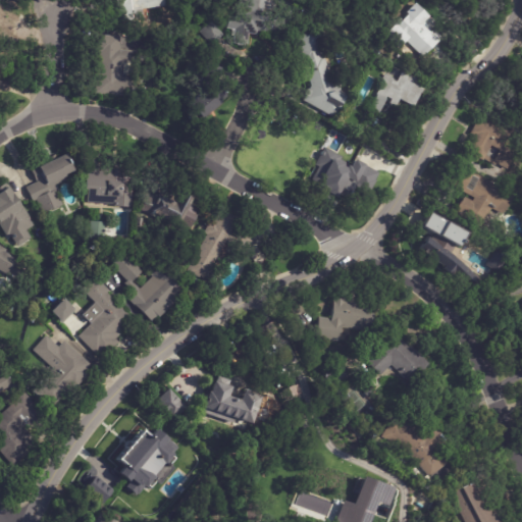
[(161,0),(162,5),(141,9),(143,17),(119,21),(115,0),(161,0)]
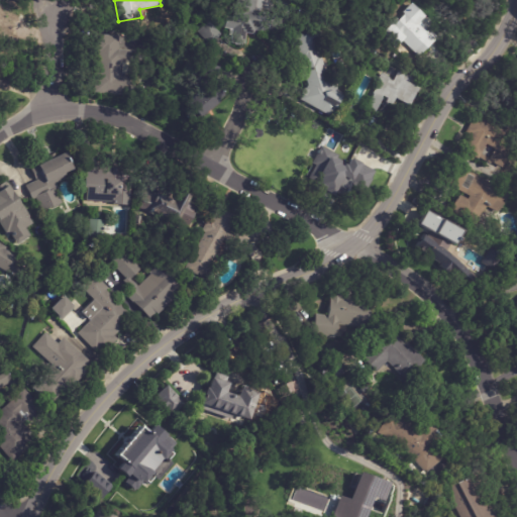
[(266,0),(266,11),(271,12),(270,19),(284,21),(283,29),(273,28),(272,32),(254,30),(254,35),(244,34),(243,45),(231,44),(233,30),(223,29),(224,17),(233,19),(234,10),(235,10),(236,0),(266,0)]
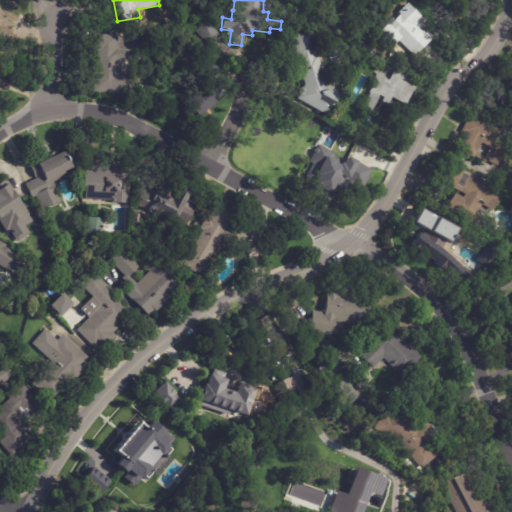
[(414,56),(398,39),(388,49),(375,34),(406,4),(420,17),(415,21),(432,38),(414,56)]
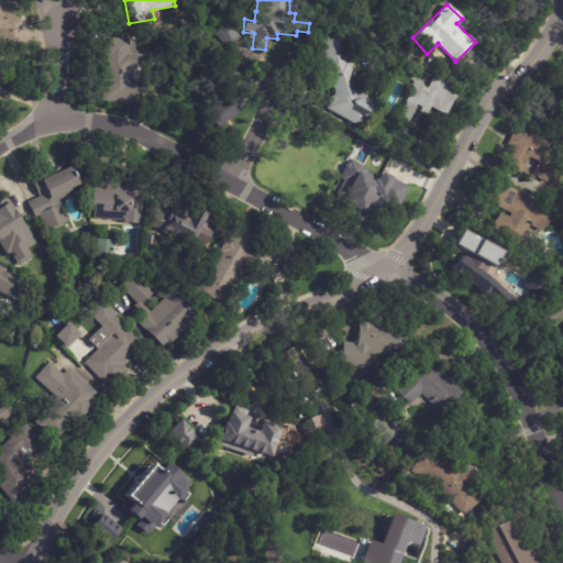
[(241,35),(242,36),(227,52),(212,37),(228,22),(241,35)]
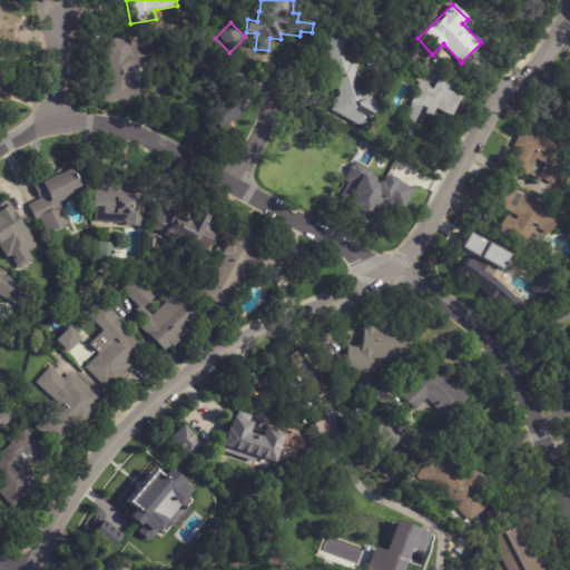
[(353,64),(361,86),(365,84),(371,99),(364,101),(375,107),(363,129),(330,110),(332,106),(331,106),(334,98),(335,99),(338,95),(335,86),(331,88),(321,61),(325,59),(322,49),(327,38),(334,40),(338,32),(353,40),(347,51),(351,61),(352,60),(353,64)]
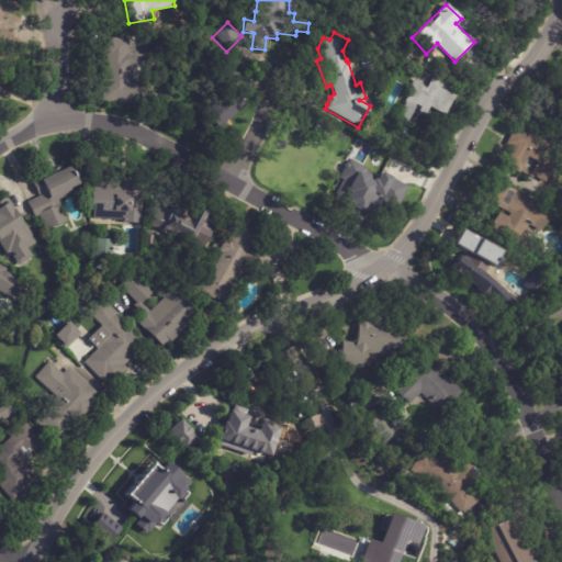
[(126,43),(126,55),(149,55),(149,69),(153,69),(152,82),(147,82),(146,104),(102,102),(104,57),(102,57),(103,40),(126,40),(126,43)]
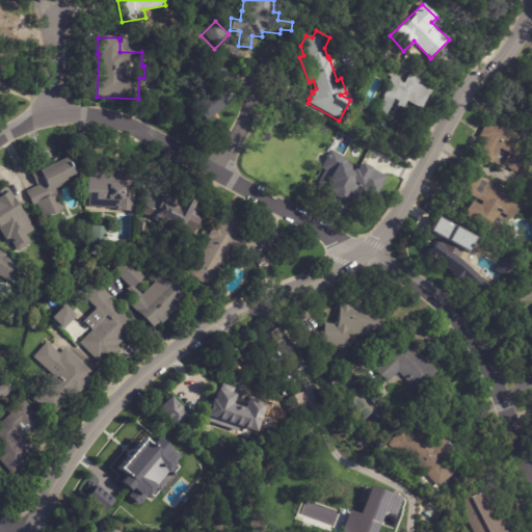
[(221,71),(217,83),(204,78),(208,65),(221,71)]
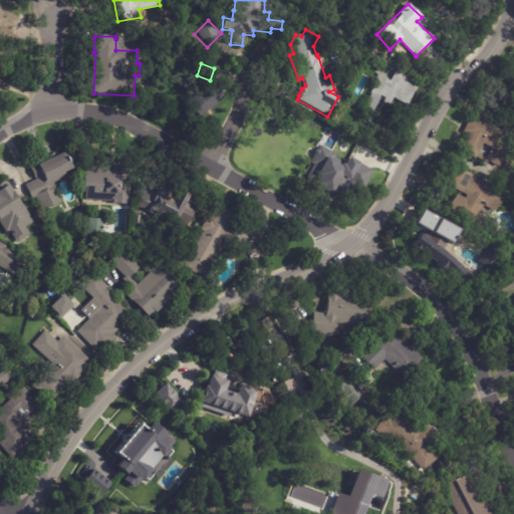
[(411,94),(405,105),(392,98),(389,105),(382,102),(384,98),(379,96),(370,112),(362,107),(375,82),(373,81),(378,72),(390,78),(394,69),(412,79),(409,85),(415,88),(411,94)]
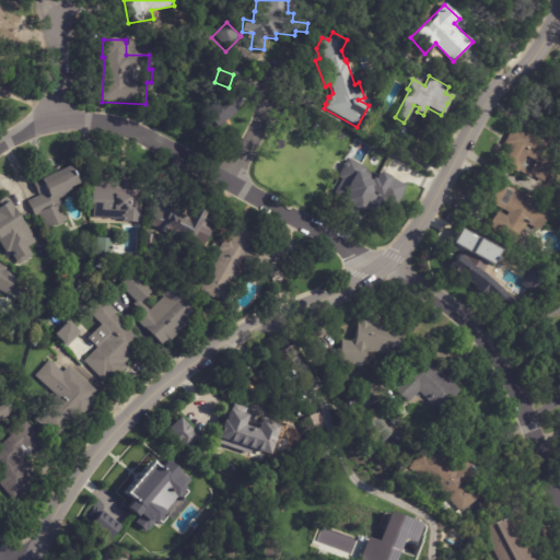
[(226,116),(207,132),(200,124),(205,119),(199,113),(230,86),(238,97),(237,98),(242,104),(226,116)]
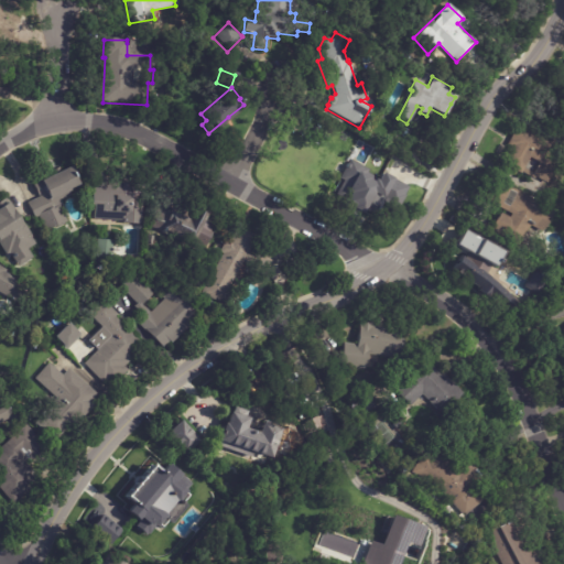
[(545,184),(533,177),(541,163),(531,159),(523,173),(503,162),(512,148),(508,145),(519,127),(552,144),(545,158),(556,163),(545,184)]
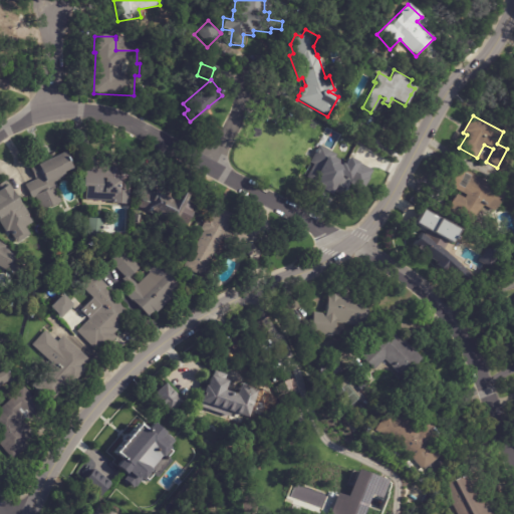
[(67,169),(67,170),(59,174),(62,178),(51,184),(60,201),(40,211),(33,198),(30,200),(23,186),(34,180),(28,169),(59,153),(67,169)]
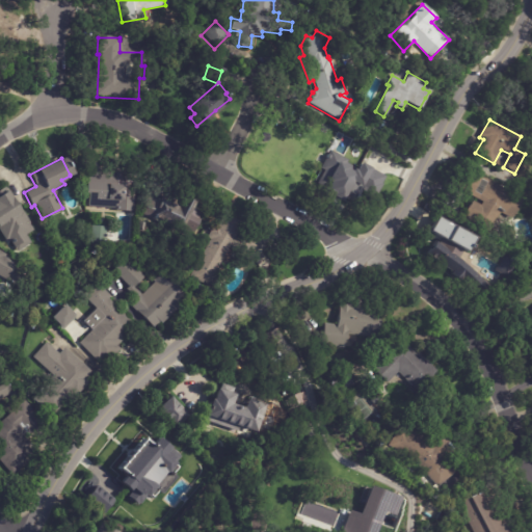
[(365,164),(386,179),(374,197),(358,187),(349,202),(330,188),(337,178),(333,176),(339,165),(343,168),(347,161),(360,169),(364,164),(365,164)]
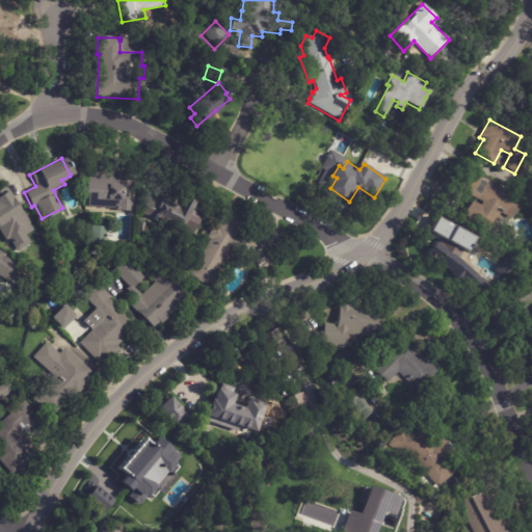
[(513,195),(522,200),(512,218),(499,210),(488,228),(467,215),(474,202),(481,206),(483,203),(457,188),(468,170),(513,195)]
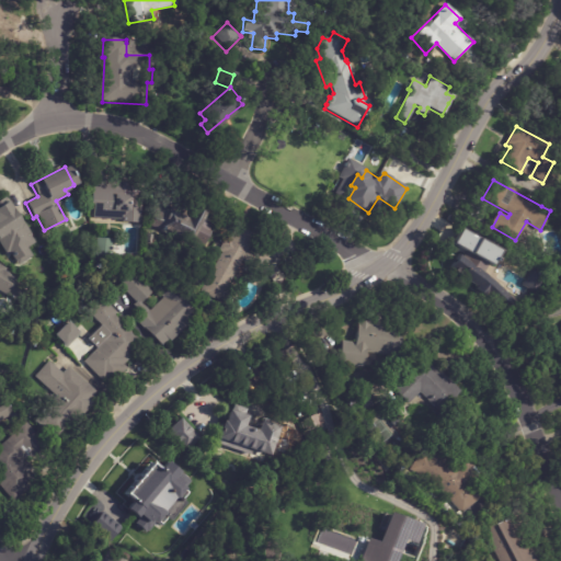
[(109,183),(140,185),(137,224),(121,222),(121,220),(92,218),(93,207),(90,207),(91,181),(109,183)]
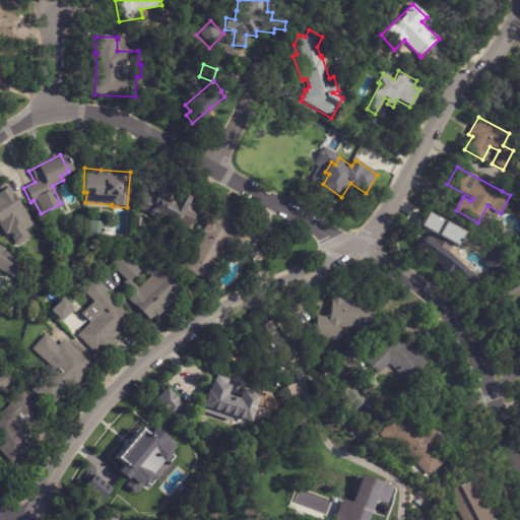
[(0,185),(4,183),(17,207),(19,206),(22,207),(25,212),(25,213),(26,212),(29,218),(28,218),(33,225),(25,230),(30,238),(16,246),(11,238),(10,238),(9,236),(10,236),(9,234),(6,235),(0,223),(0,185)]
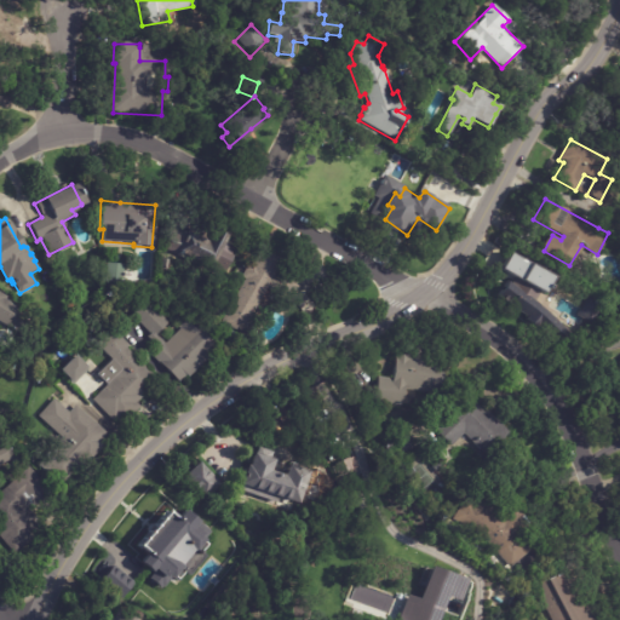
[(179,223),(207,235),(208,233),(224,239),(223,244),(235,250),(223,275),(208,268),(208,270),(162,248),(174,220),(179,223)]
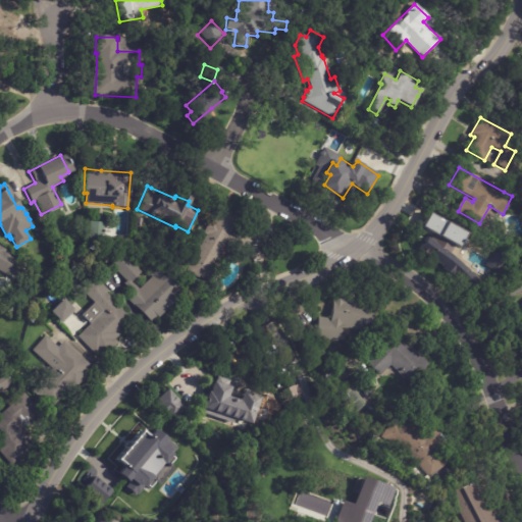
[(221,211),(237,219),(228,233),(231,236),(233,230),(254,242),(246,257),(223,245),(212,266),(216,268),(208,283),(187,272),(206,236),(203,233),(210,220),(213,222),(219,210),(221,211)]
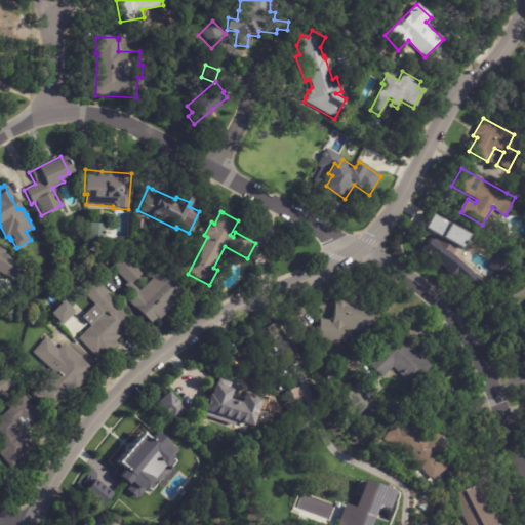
[(469,234),(466,241),(467,242),(465,245),(462,245),(461,248),(458,247),(455,254),(486,282),(477,291),(457,274),(455,277),(447,269),(449,267),(423,249),(433,238),(436,240),(438,235),(425,228),(432,214),(469,234)]
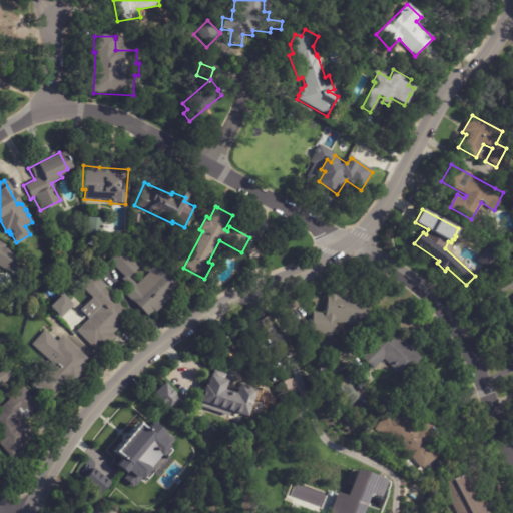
[(133,223),(132,214),(140,214),(140,222),(133,223)]
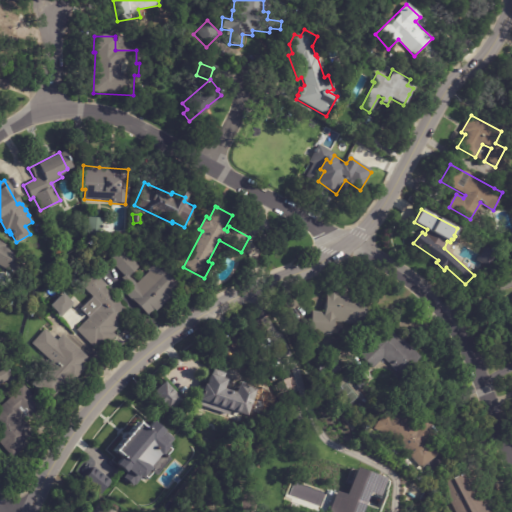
[(93,218),(102,219),(102,225),(102,229),(101,240),(86,239),(87,218),(93,218)]
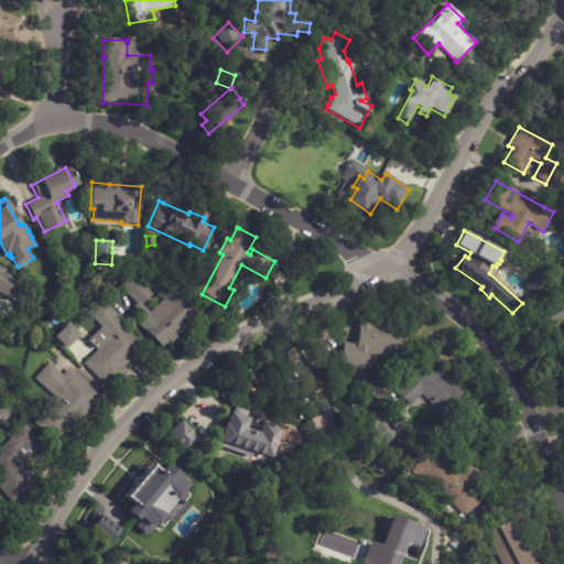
[(532,292),(524,288),(538,264),(551,273),(538,295),(532,292)]
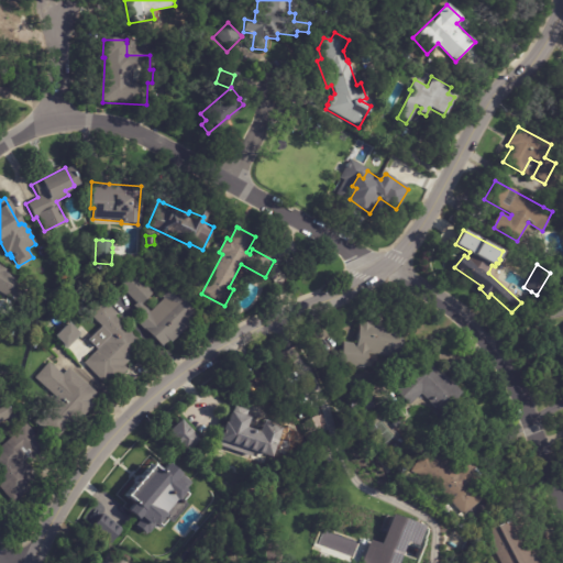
[(0,268),(4,272),(3,274),(20,284),(11,299),(0,293),(0,268)]
